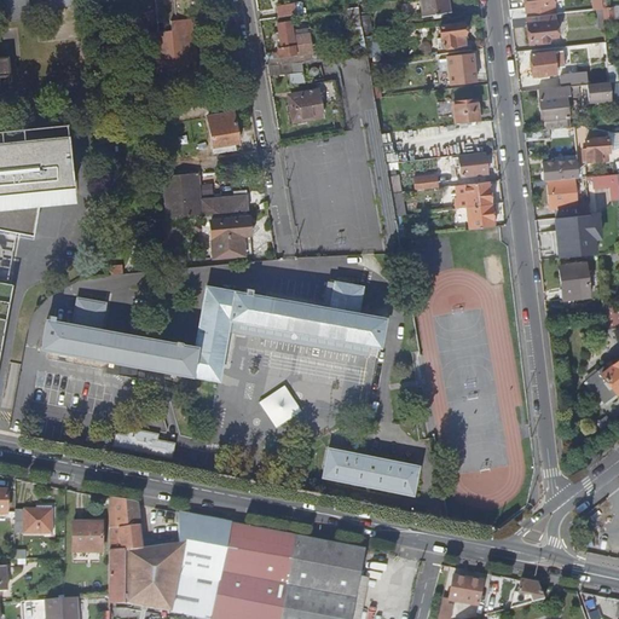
[(74,5),(71,0),(7,0),(10,10),(30,4),(29,0),(48,0),(52,11),(74,5)]
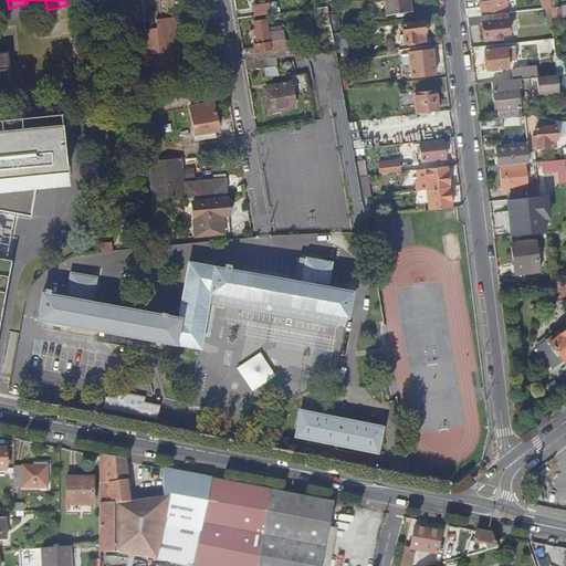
[(411,12),(409,0),(384,0),(388,17),(411,12)]
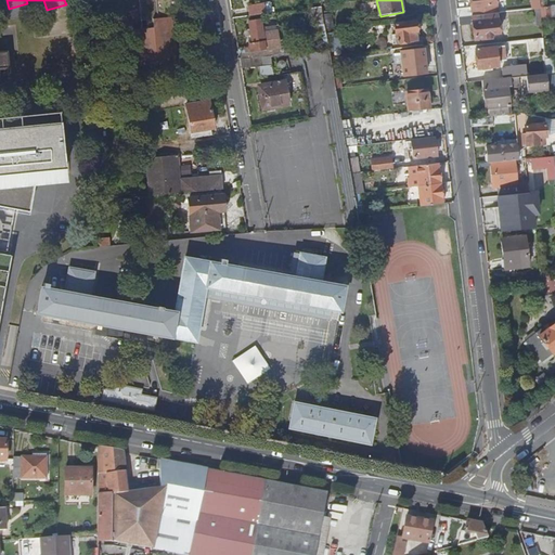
[(456,7),(457,15),(470,14),(470,8),(482,7),(481,3),(494,2),(494,0),(467,0),(468,4),(456,7)]
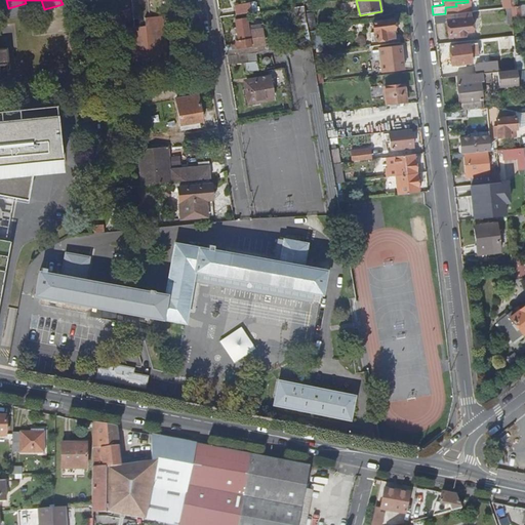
[(236,2),(236,13),(252,12),(252,2),(236,2)]
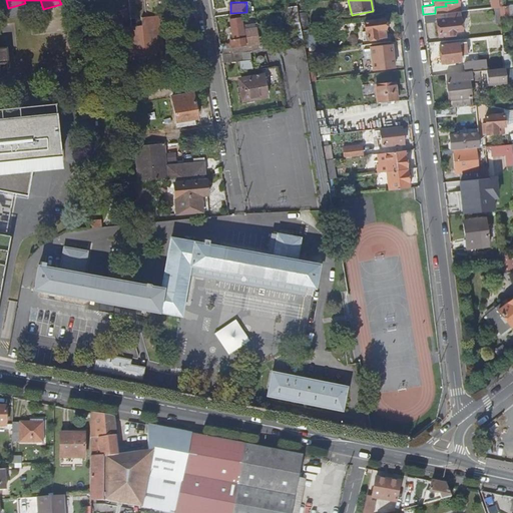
[(423,14),(424,23),(436,22),(438,36),(449,35),(448,32),(454,31),(460,30),(459,19),(458,11),(435,13),(423,14)]
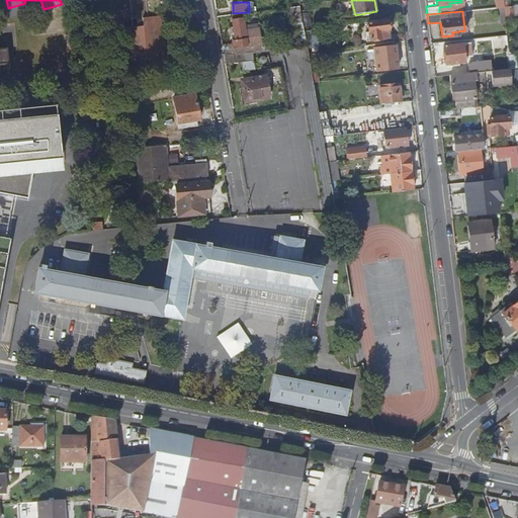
[(144,25),(128,25),(128,62),(164,61),(164,15),(144,15),(144,25)]
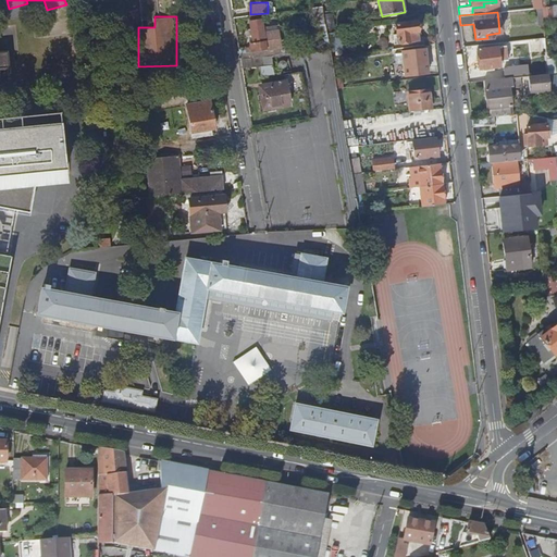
[(270,57),(281,56),(277,49),(281,49),(277,32),(264,34),(262,21),(251,22),(255,45),(251,46),(252,52),(256,51),(257,58),(270,57)]
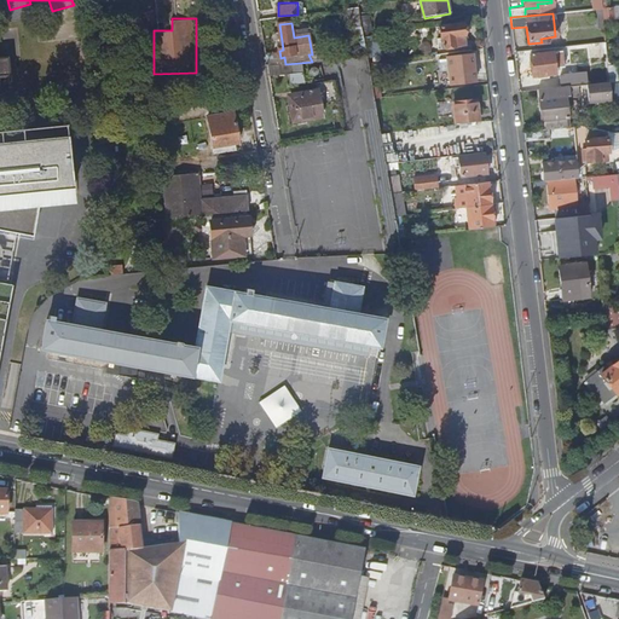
[(445,46),(461,44),(460,35),(464,35),(462,24),(441,27),(445,46)]
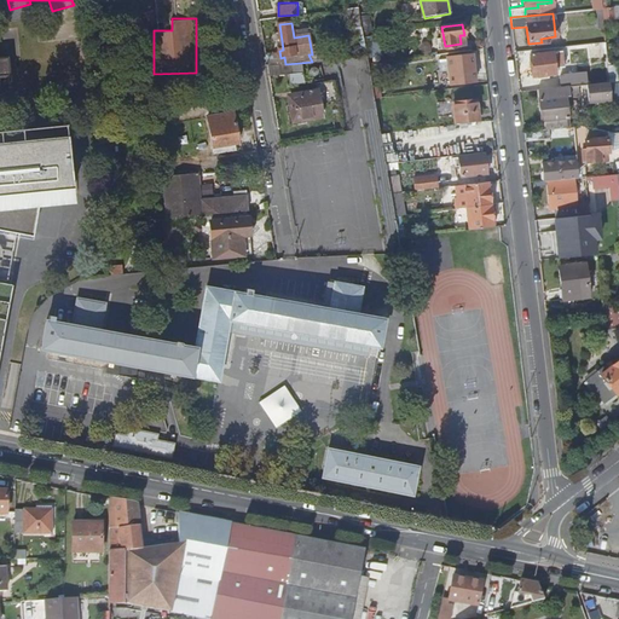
[(376,34),(368,36),(371,51),(379,50),(376,34)]
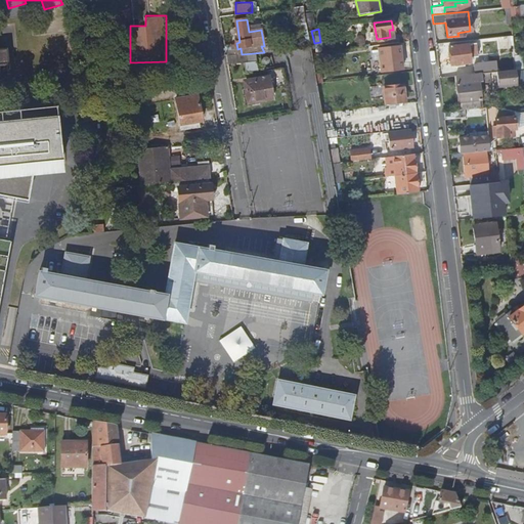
[(513,48),(513,45),(512,35),(499,36),(499,41),(507,41),(508,48),(513,48)]
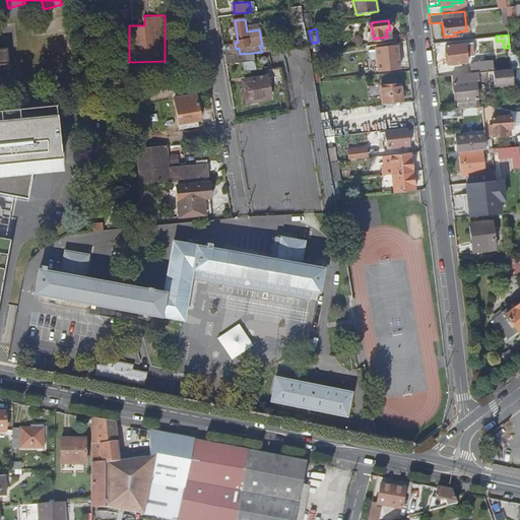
[(465,61),(465,53),(464,44),(464,43),(446,45),(447,63),(465,61)]
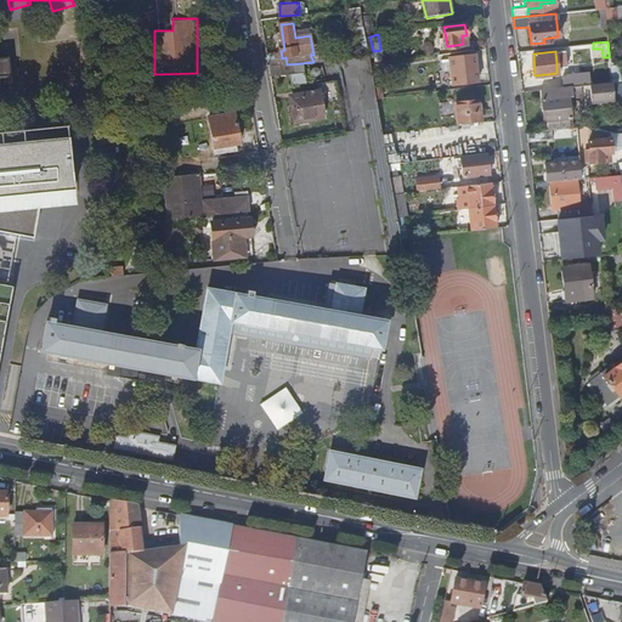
[(564,51),(555,52),(557,63),(565,63),(564,51)]
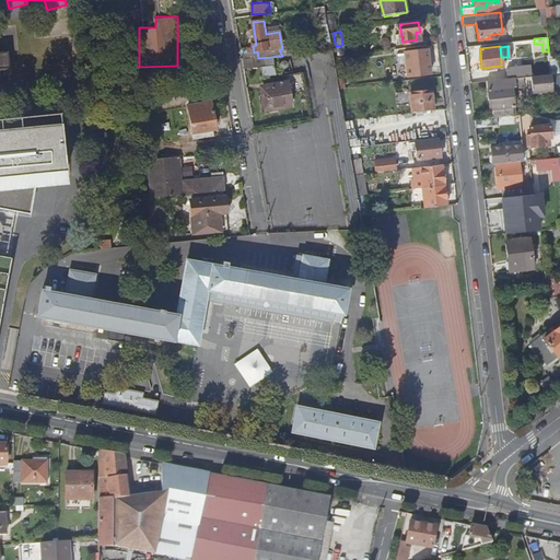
[(427,50),(405,51),(407,78),(429,74),(427,50)]
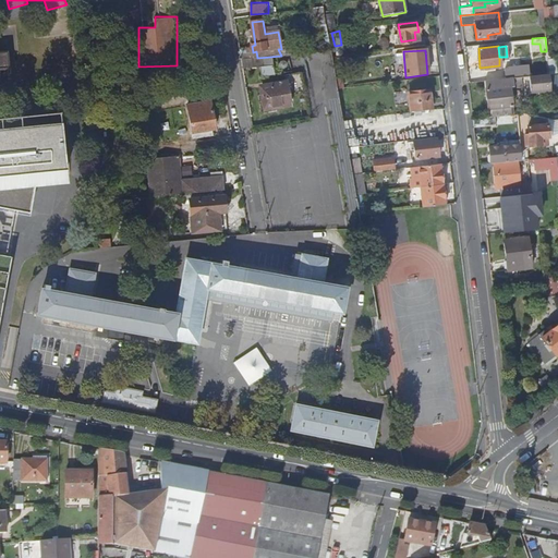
[(0,84),(1,85),(0,73),(0,69),(11,68),(10,52),(0,52),(0,84)]
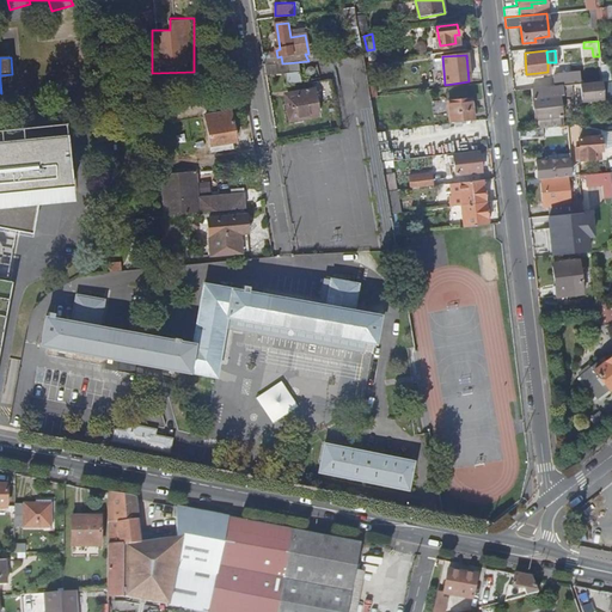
[(267,77),(299,73),(297,62),(282,63),(265,66),(267,77)]
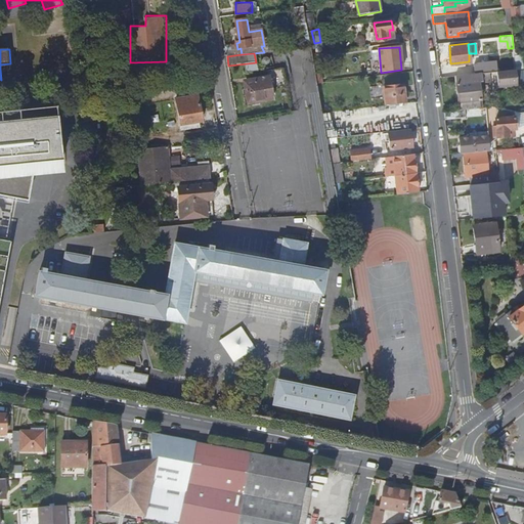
[(473,72),(481,72),(489,71),(488,61),(472,63),(473,72)]
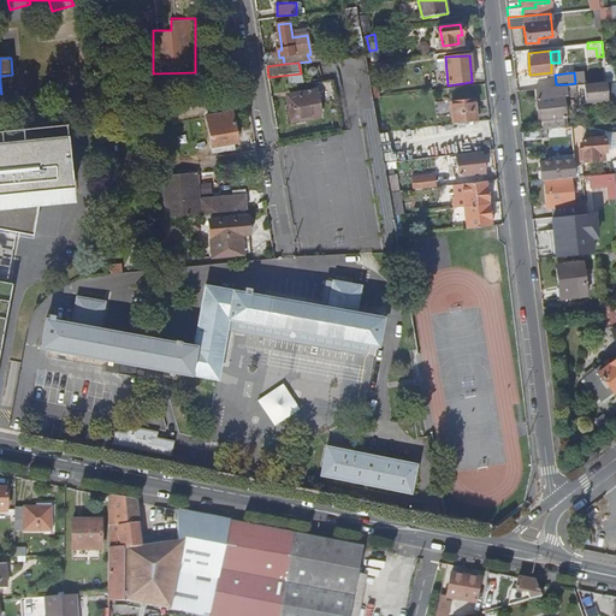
[(606,98),(605,80),(584,82),(585,99),(606,98)]
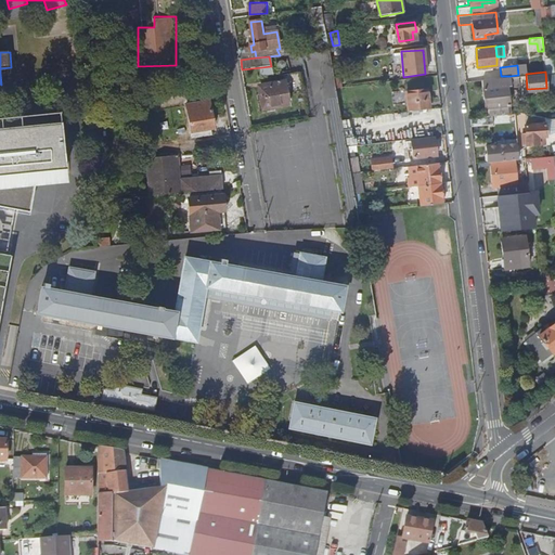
[(488,116),(490,116),(508,114),(507,105),(508,104),(506,86),(511,86),(519,85),(518,75),(510,76),(501,76),(481,78),(483,105),(487,105),(488,116)]
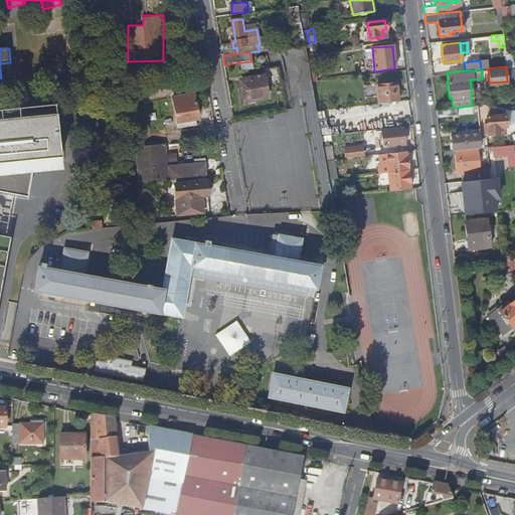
[(281,87),(278,72),(264,74),(264,76),(266,90),(281,87)]
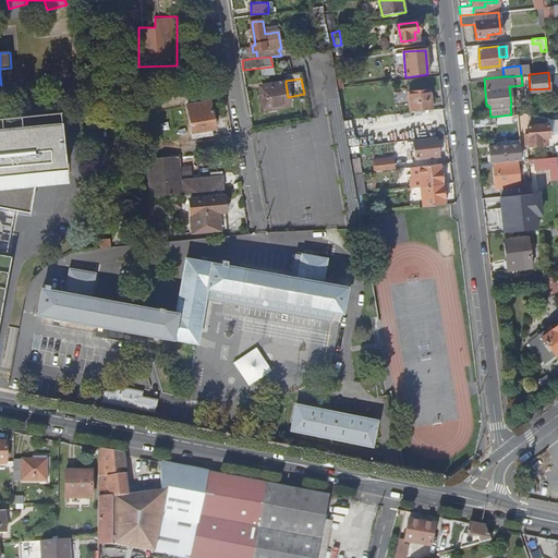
[(286,83),(263,87),(265,98),(262,98),(264,110),(290,106),(288,97),(286,83)]
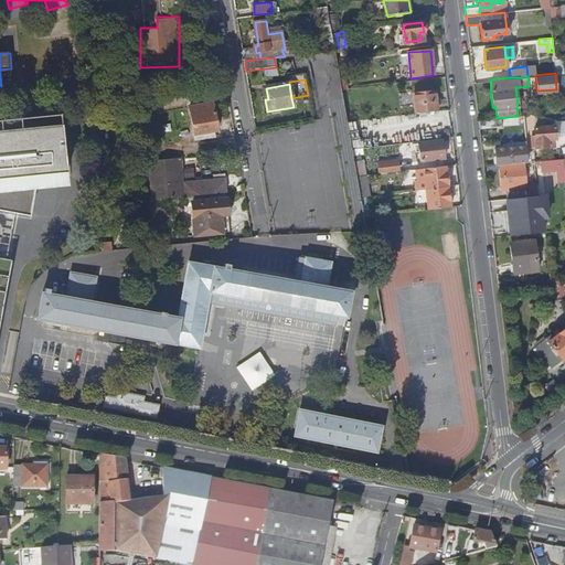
[(414,114),(437,112),(434,92),(413,95),(414,114)]
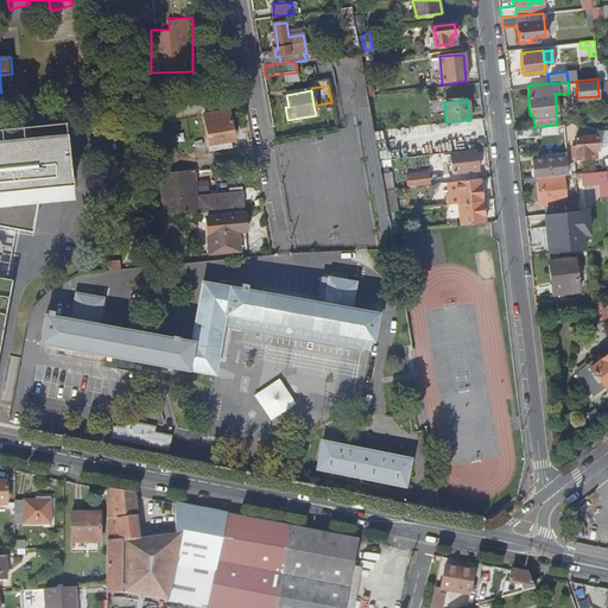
[(229,112),(206,115),(211,151),(232,147),(230,140),(234,140),(229,112)]
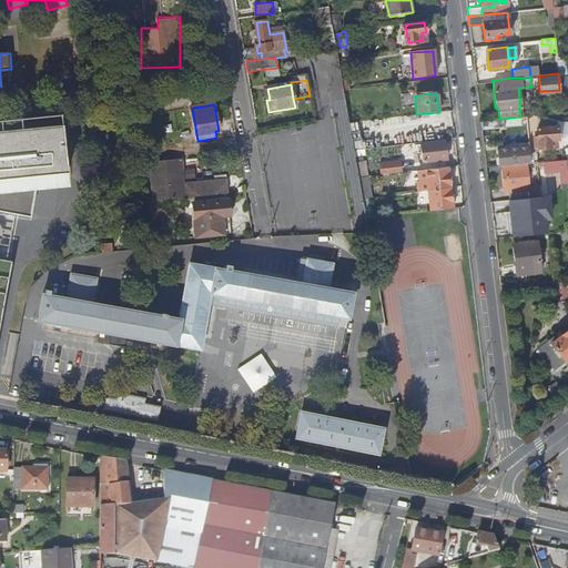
[(89,111),(91,131),(101,130),(100,109),(89,110),(89,111)]
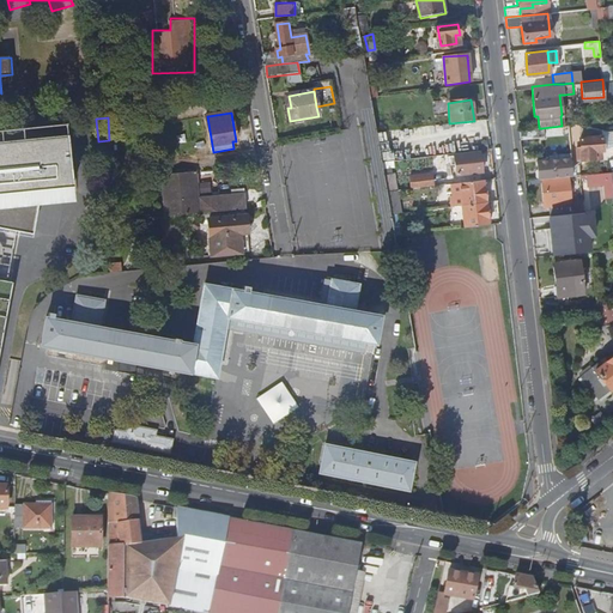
[(541,128),(539,128),(535,128),(520,129),(521,139),(542,137),(541,128)]
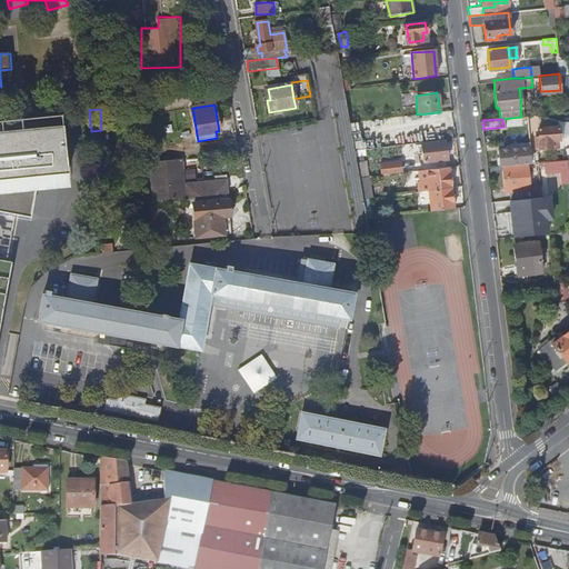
[(0,181),(35,178),(65,176),(60,126),(0,131),(0,181)]
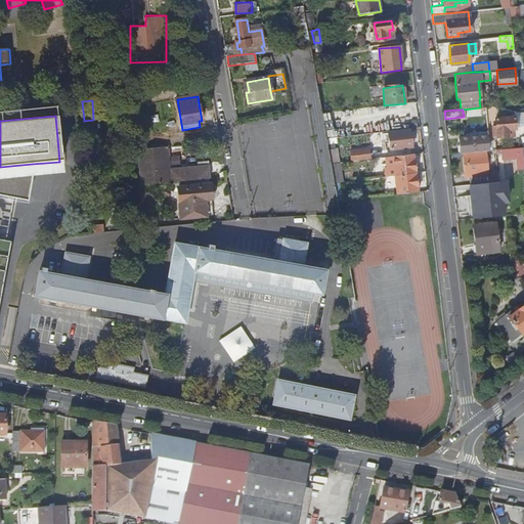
[(496,136),(510,135),(509,128),(513,128),(516,128),(515,117),(494,119),(496,136)]
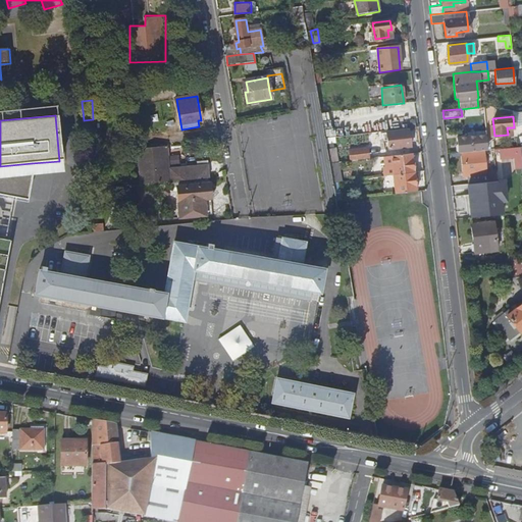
[(408,128),(385,133),(388,148),(411,145),(408,128)]
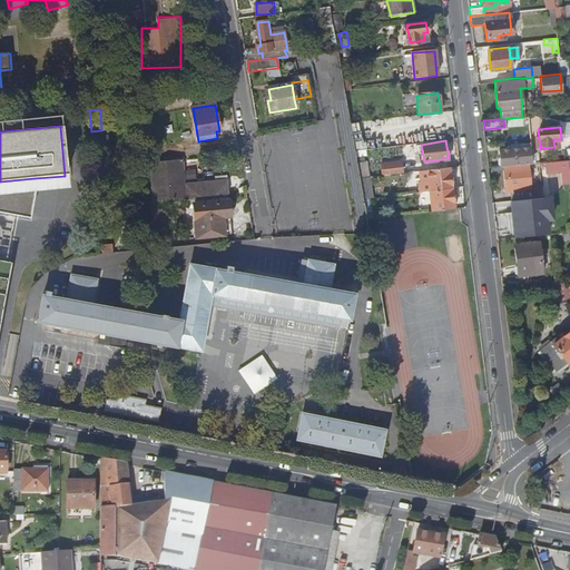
[(500,166),(503,166),(529,164),(531,164),(530,154),(530,147),(520,148),(521,154),(516,155),(508,155),(508,148),(499,149),(500,157),(497,157),(498,165),(500,165),(500,166)]
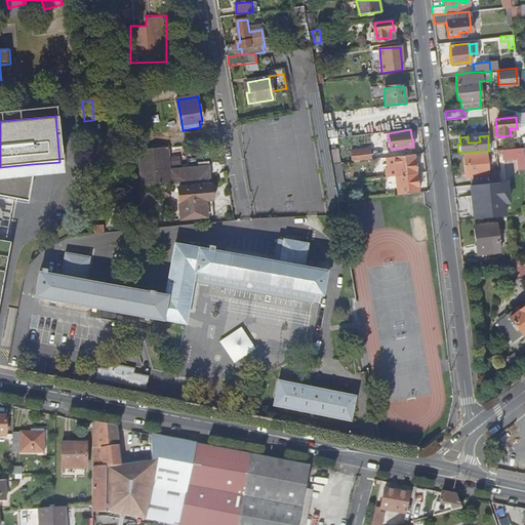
[(93,139),(85,139),(86,153),(94,152),(93,139)]
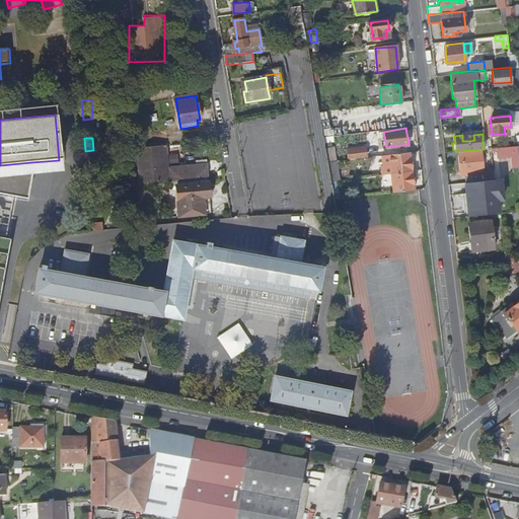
[(140,181),(207,176),(206,163),(168,166),(167,144),(137,146),(140,181)]
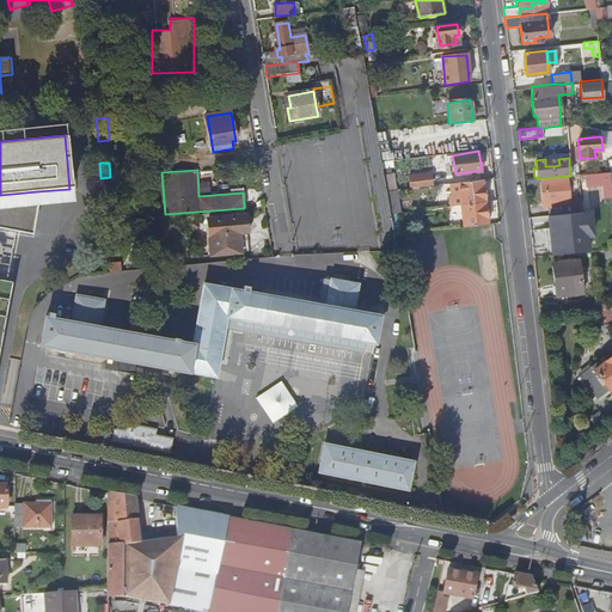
[(393,171),(385,172),(387,189),(396,188),(393,171)]
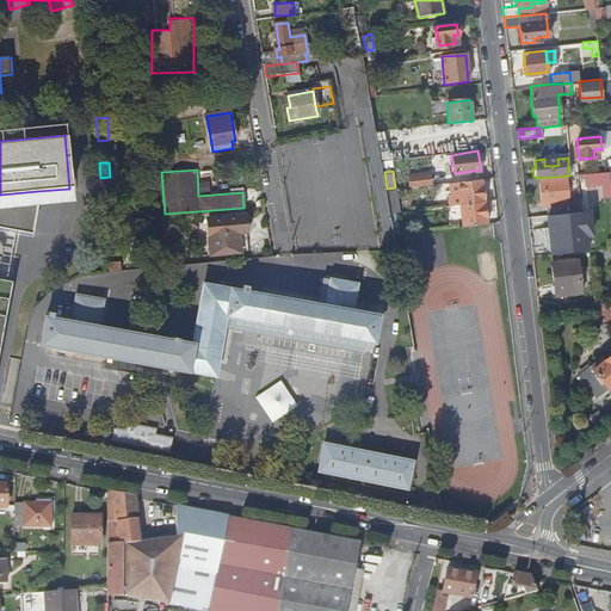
[(409,174),(411,186),(432,184),(431,172),(409,174)]
